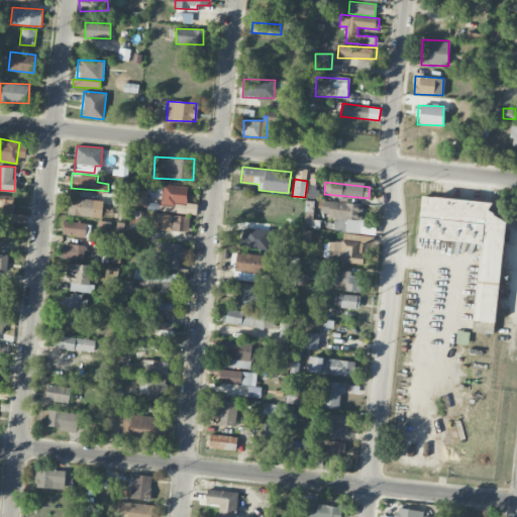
[(187,205),(188,186),(162,184),(161,203),(187,205)]
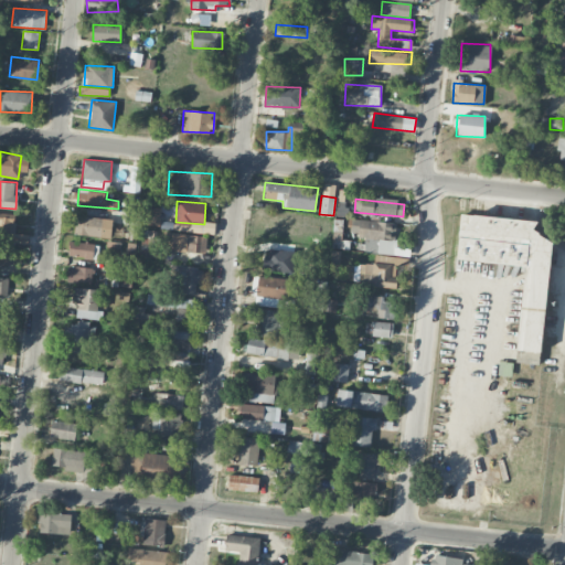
[(160,208),(142,208),(142,224),(160,225),(160,208)]
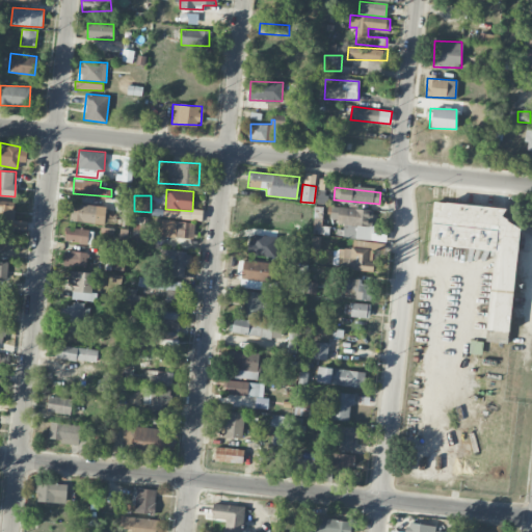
[(0,200),(0,227),(26,228),(26,220),(14,220),(15,201),(0,200)]
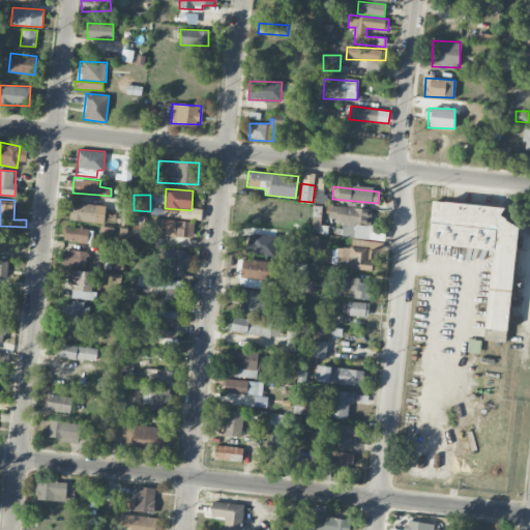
[(372,209),(356,208),(357,201),(349,201),(348,207),(328,205),(327,219),(342,222),(341,236),(372,239),(373,225),(371,225),(372,209)]
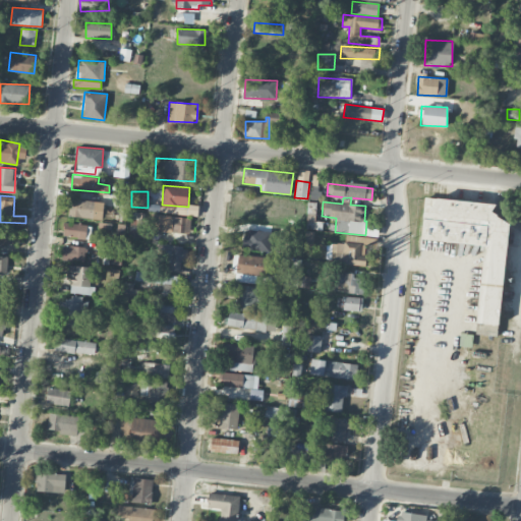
[(420,239),(483,245),(476,323),(499,325),(509,218),(493,217),(494,204),(424,197),(420,239)]
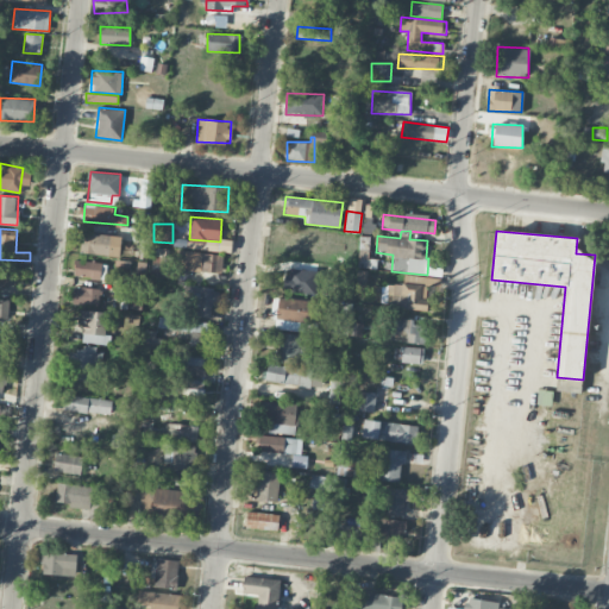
[(120,256),(121,236),(79,233),(77,253),(120,256)]
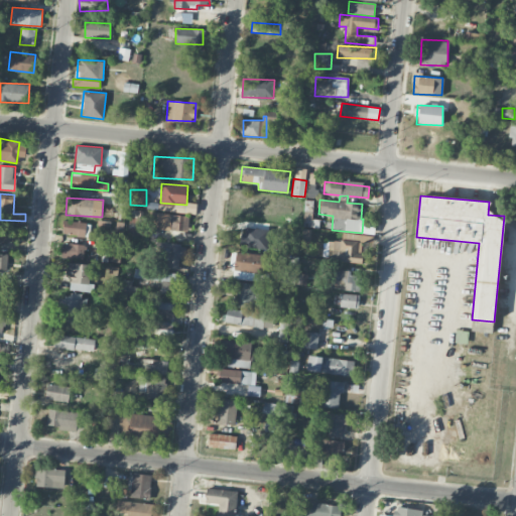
[(303,221),(312,221),(312,209),(304,209),(303,221)]
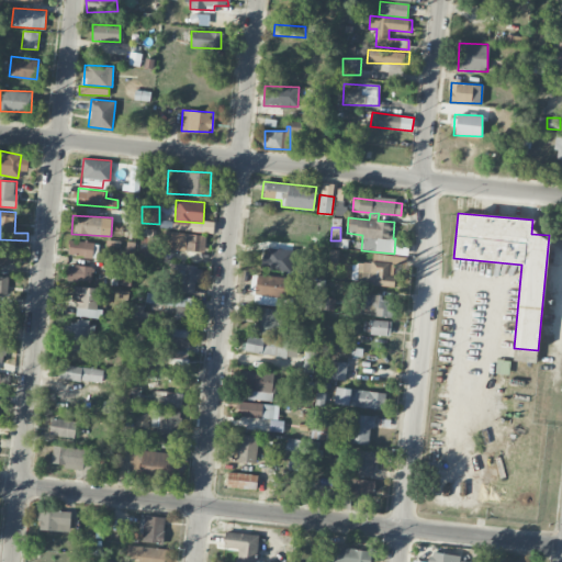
[(157,229),(141,229),(141,248),(157,249),(157,229)]
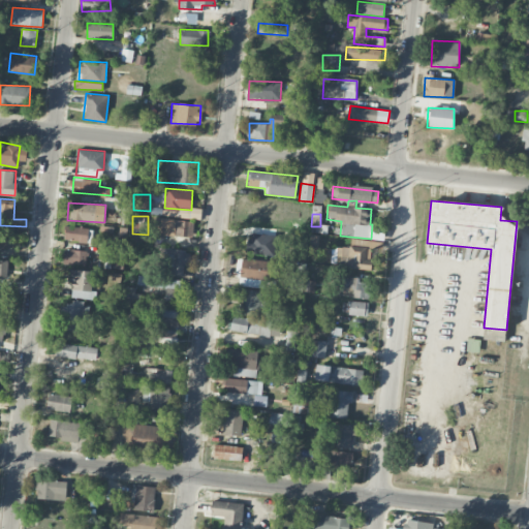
[(154,235),(192,236),(193,220),(154,219),(154,235)]
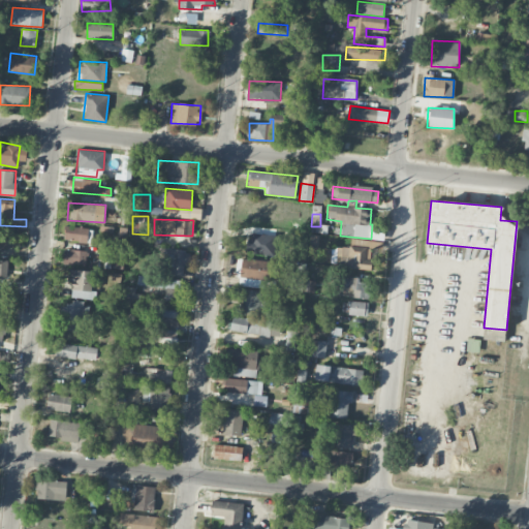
[(92,242),(93,228),(65,226),(63,240),(92,242)]
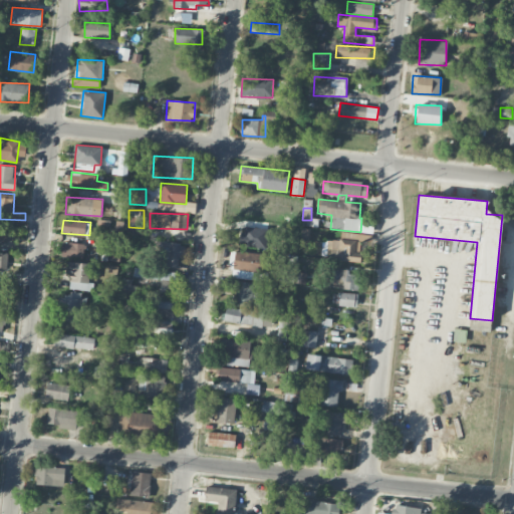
[(0,241),(9,242),(10,225),(0,224),(0,241)]
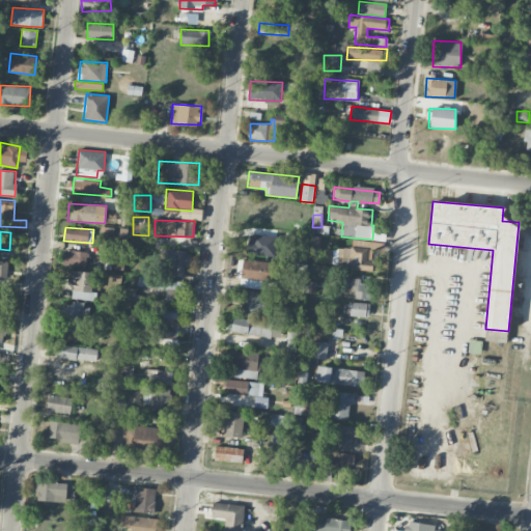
[(372,241),(352,240),(352,248),(338,248),(337,268),(371,270),(372,241)]
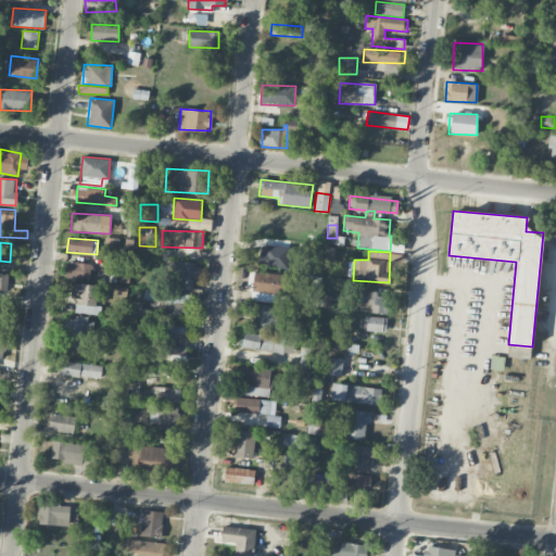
[(177,278),(176,288),(194,289),(197,263),(169,261),(168,278),(177,278)]
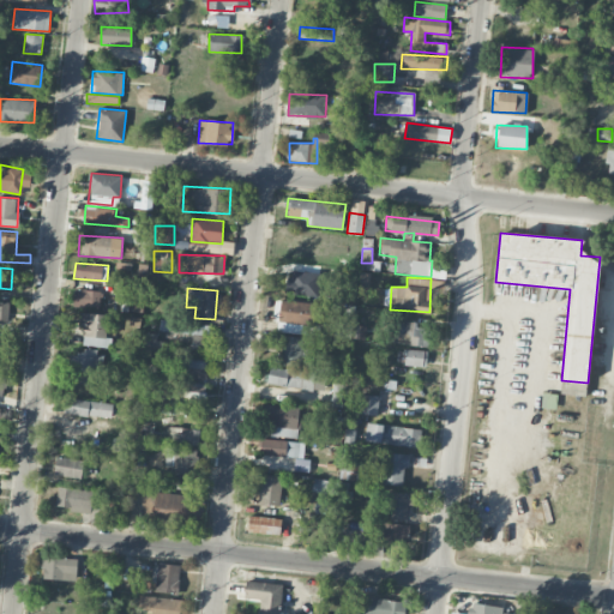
[(100,307),(101,290),(74,289),(73,306),(100,307)]
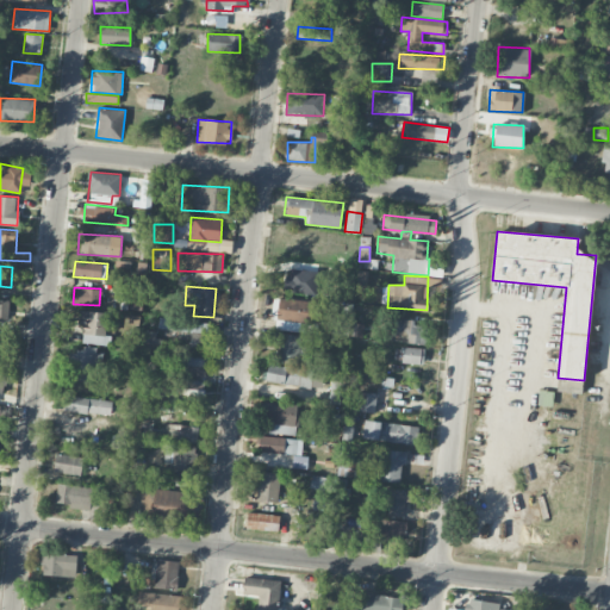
[(10,299),(0,298),(0,317),(8,318),(10,299)]
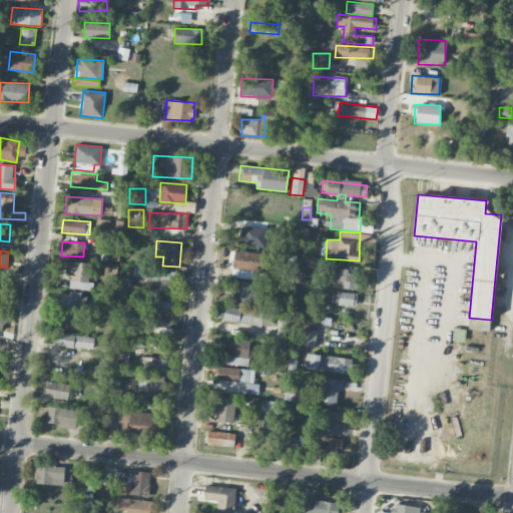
[(265,251),(233,250),(232,271),(257,272),(264,273),(265,251)]
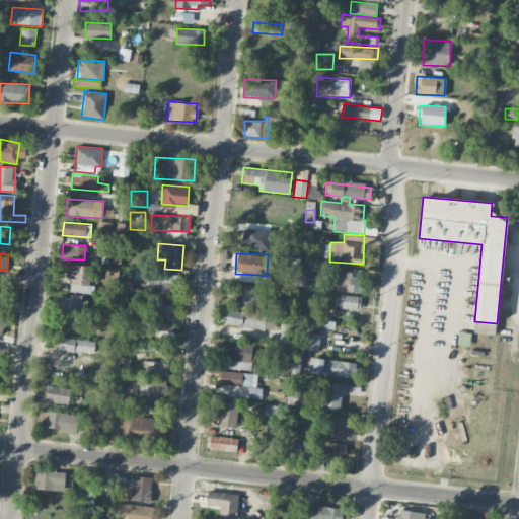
[(90,294),(93,266),(71,264),(69,291),(90,294)]
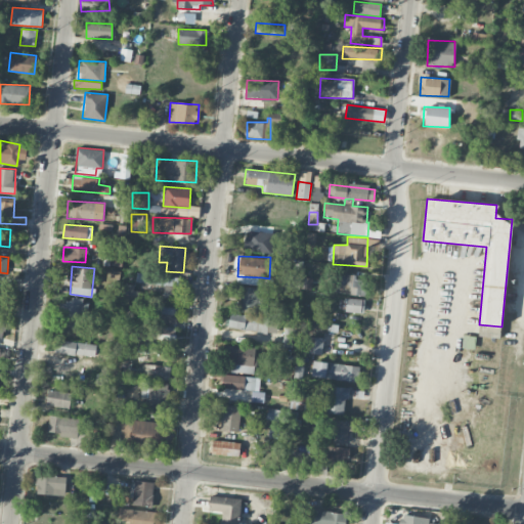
[(137,289),(163,291),(163,299),(178,300),(180,277),(139,273),(137,289)]
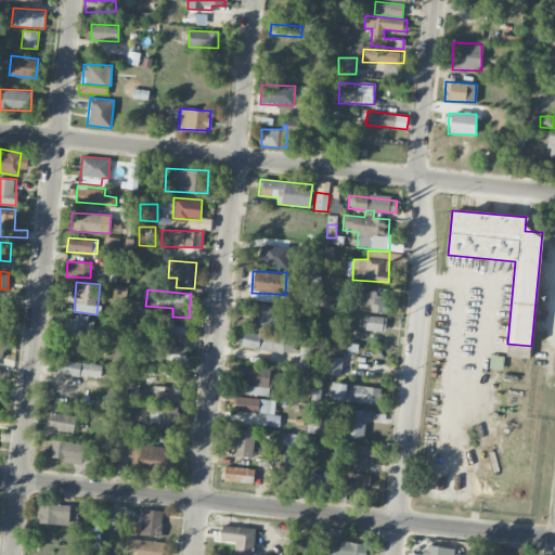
[(370,312),(387,313),(387,292),(358,291),(357,302),(370,302),(370,312)]
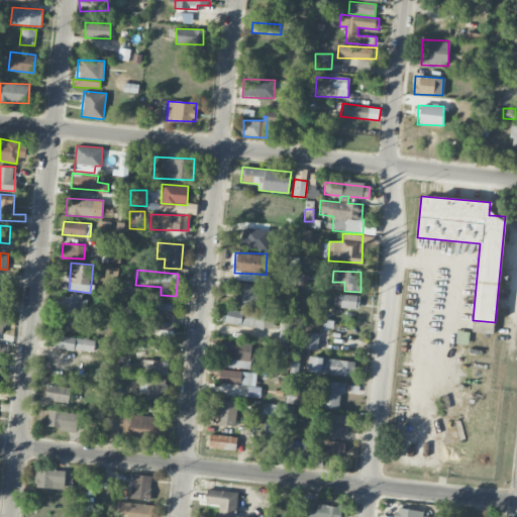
[(255,285),(233,282),(230,304),(252,307),(255,285)]
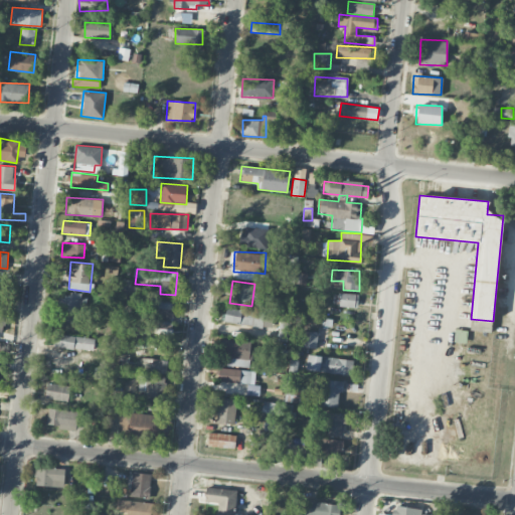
[(358,294),(340,293),(339,307),(357,308),(358,294)]
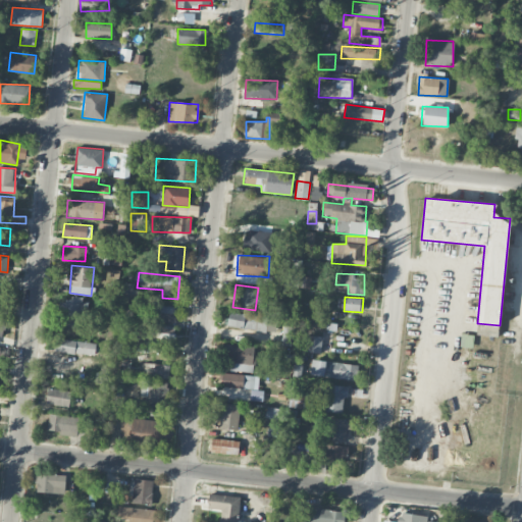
[(59,299),(58,314),(87,315),(88,300),(59,299)]
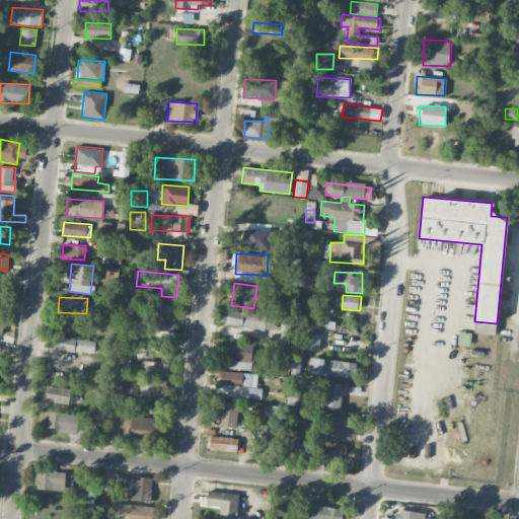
[(174,319),(174,304),(158,303),(158,318),(174,319)]
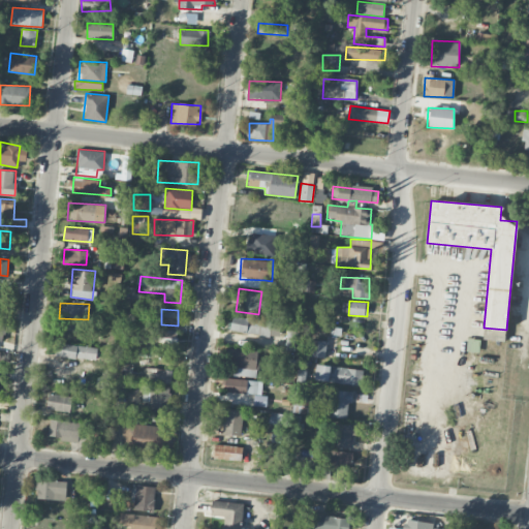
[(270,335),(271,319),(231,317),(231,333),(270,335)]
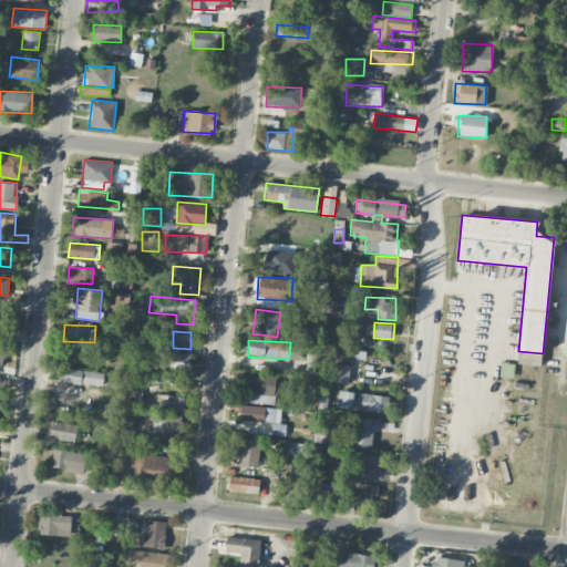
[(290,360),(300,360),(300,344),(290,344),(290,360)]
